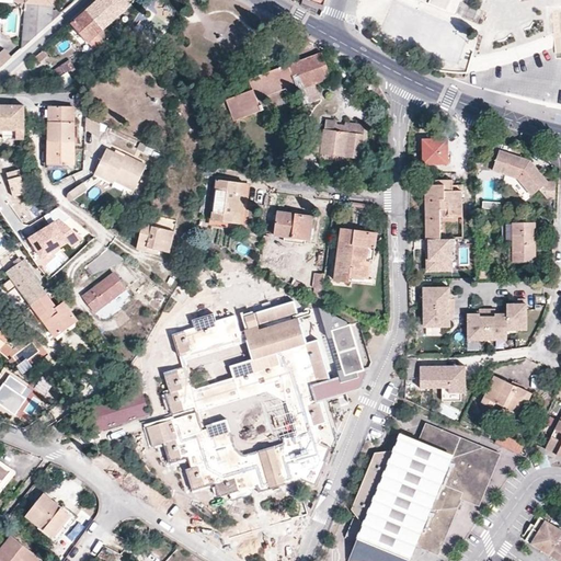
[(25,0),(26,2),(24,22),(23,41),(22,48),(31,41),(52,22),(52,11),(53,0),(25,0)]
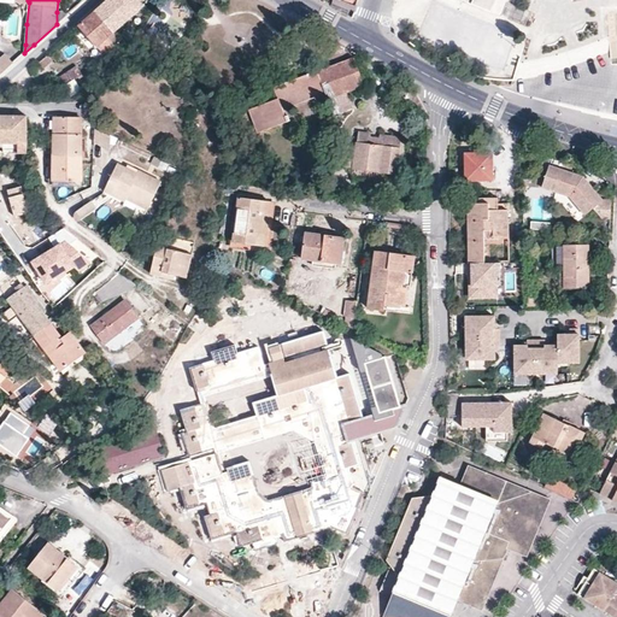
[(113,33),(144,6),(137,0),(109,0),(104,5),(95,12),(113,33)]
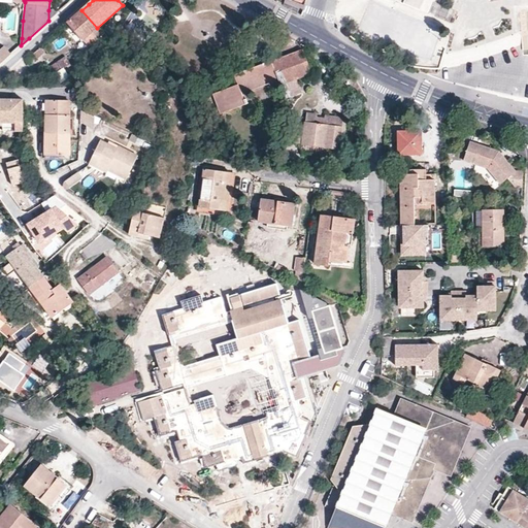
[(292,0),(286,0),(284,6),(286,7),(290,9),(297,13),(299,14),(300,15),(301,15),(301,14),(302,13),(305,6),(292,1),(292,0)]
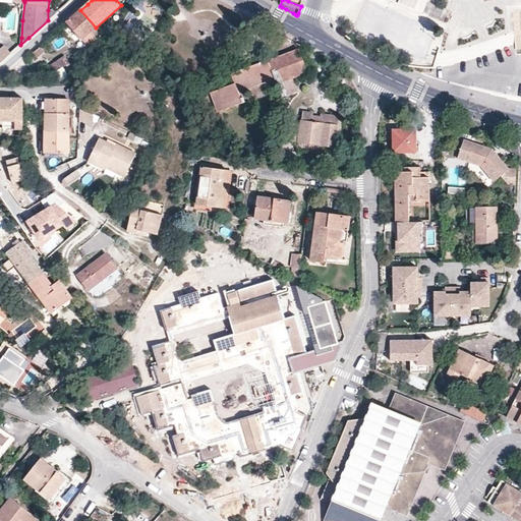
[(388,0),(412,10),(416,0),(388,0)]
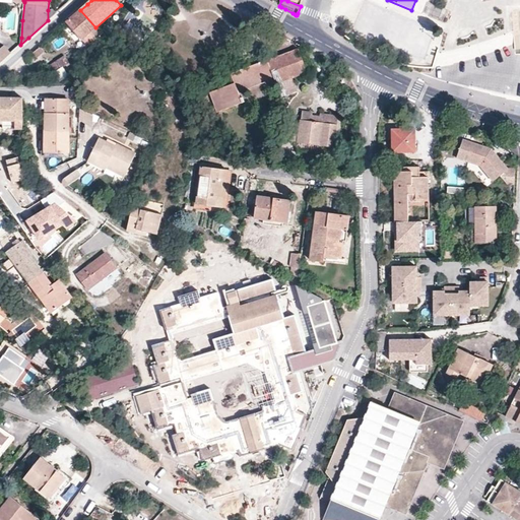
[(54,9),(48,10),(48,20),(56,13),(54,9)]
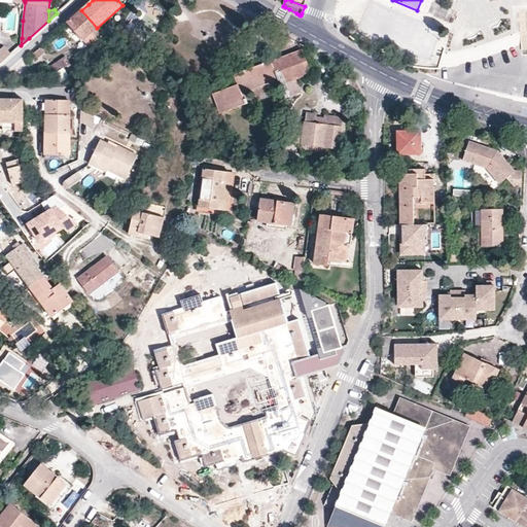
[(97,28),(81,10),(77,13),(72,19),(67,24),(83,41),(89,47),(103,34),(97,28)]
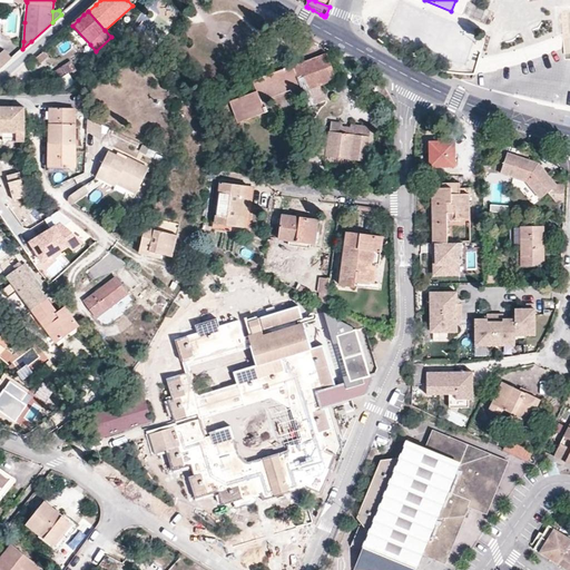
[(11,59),(5,50),(0,53),(0,69),(8,64),(11,59)]
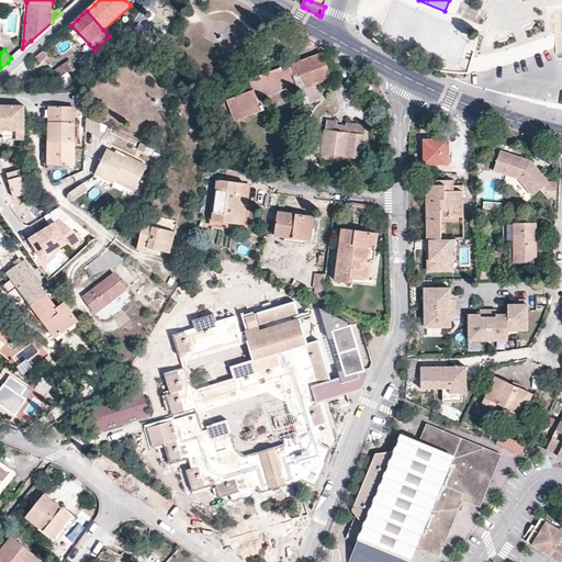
[(43,49),(35,57),(41,63),(48,55),(43,49)]
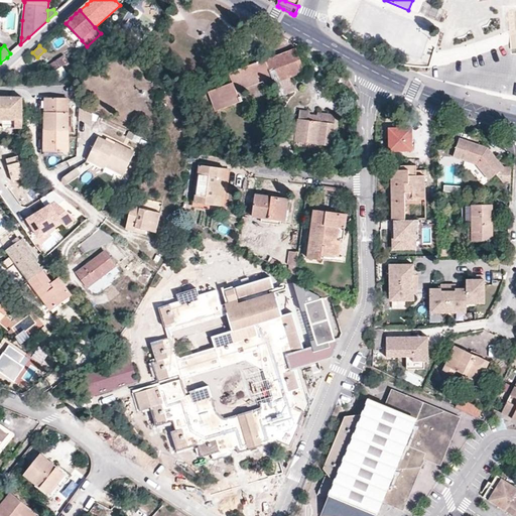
[(296,51),(265,62),(273,84),(273,86),(274,85),(289,80),(304,74),(296,51)]
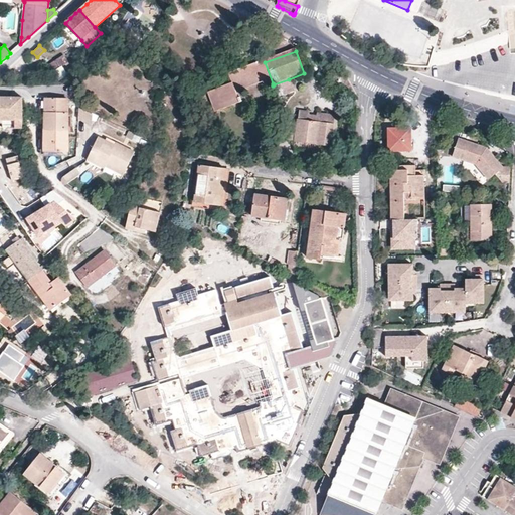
[(68,62),(63,56),(49,68),(54,74),(68,62)]
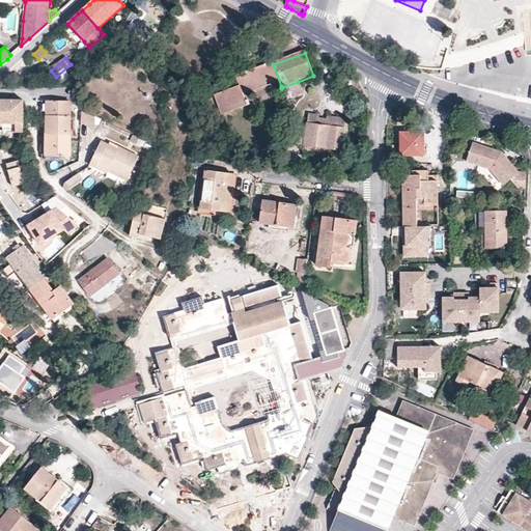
[(281,86),(273,64),(236,79),(240,87),(216,96),(223,116),(249,107),(247,102),(245,103),(242,92),(269,82),(272,89),(281,86)]
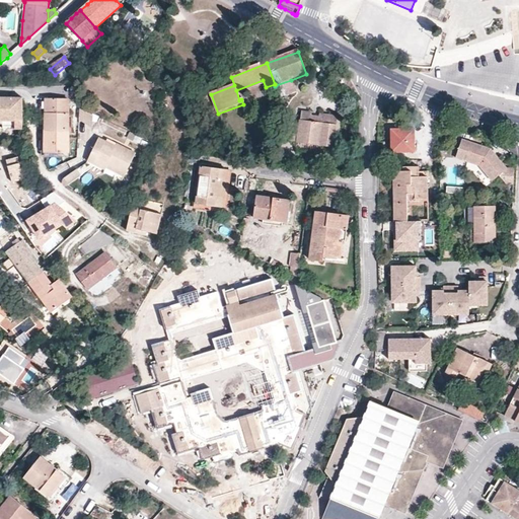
[(291,80),(276,85),(279,93),(293,88),(291,80)]
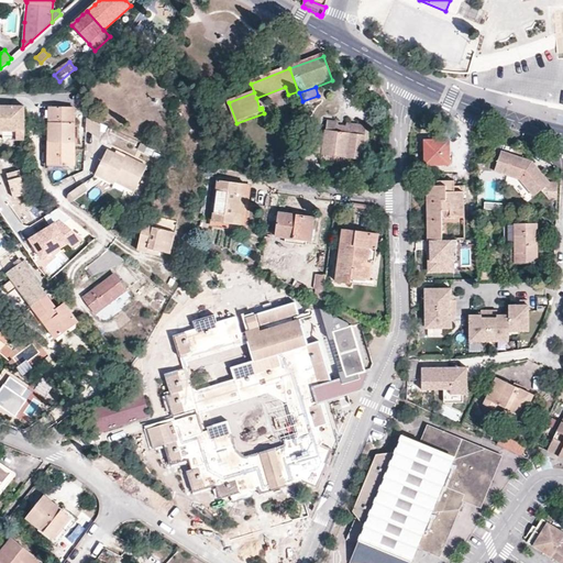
[(7,107),(0,106),(0,130),(3,131),(3,140),(23,141),(23,140),(24,107),(7,107)]
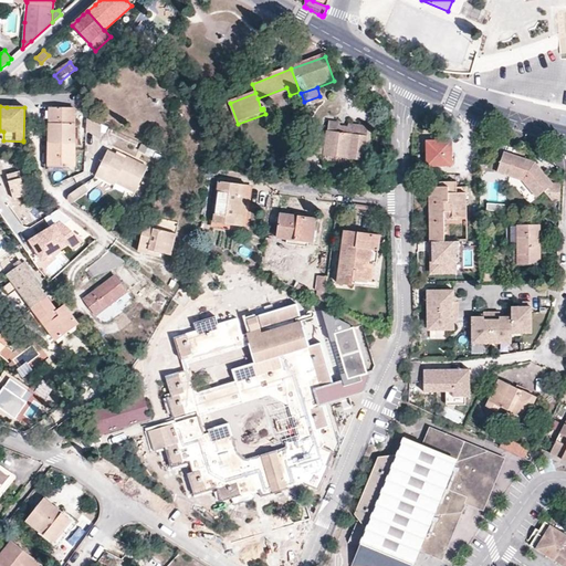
[(66,108),(51,107),(49,166),(74,167),(75,136),(75,126),(75,118),(75,113),(75,109),(74,108),(66,108)]
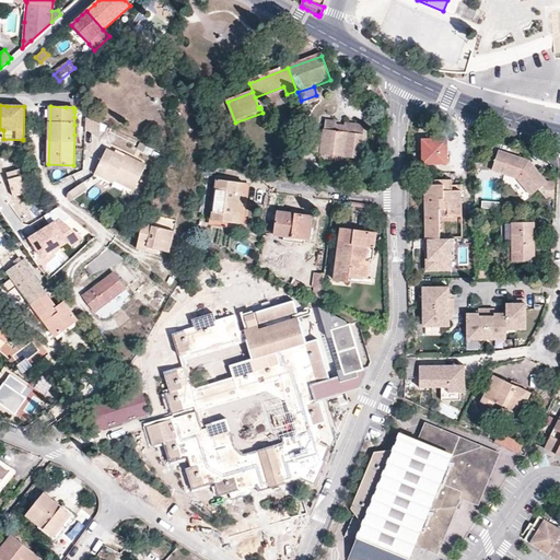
[(98,138),(100,123),(89,117),(85,116),(85,117),(85,123),(85,129),(98,138)]
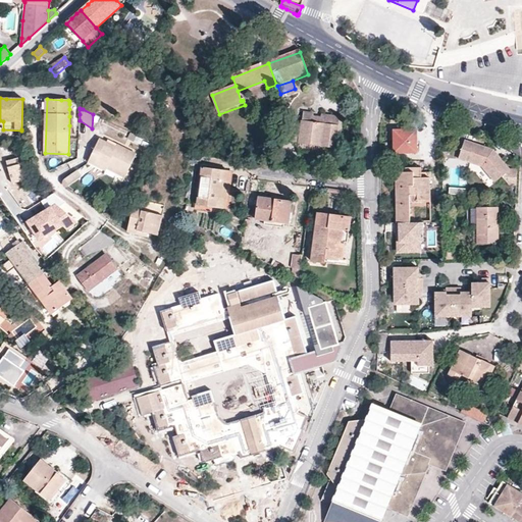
[(335,148),(338,117),(320,114),(320,117),(312,115),(313,113),(303,112),(299,143),(335,148)]
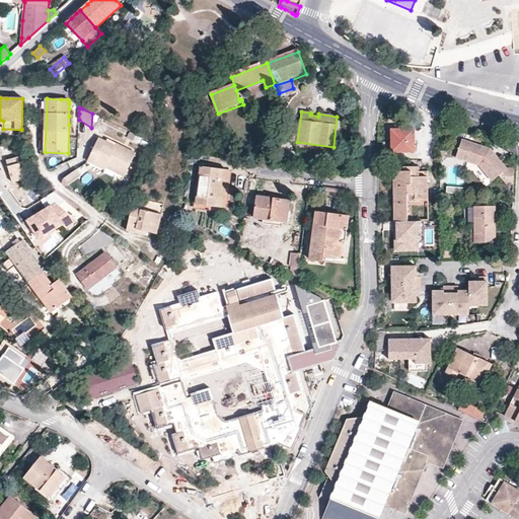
[(415,151),(414,128),(391,129),(391,151),(415,151)]
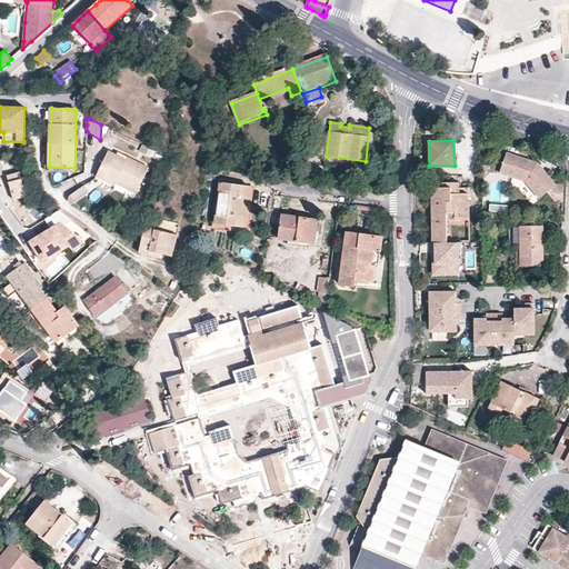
[(117,156),(109,151),(96,177),(116,187),(118,182),(138,191),(149,168),(128,158),(127,160),(125,165),(115,160),(117,156)]
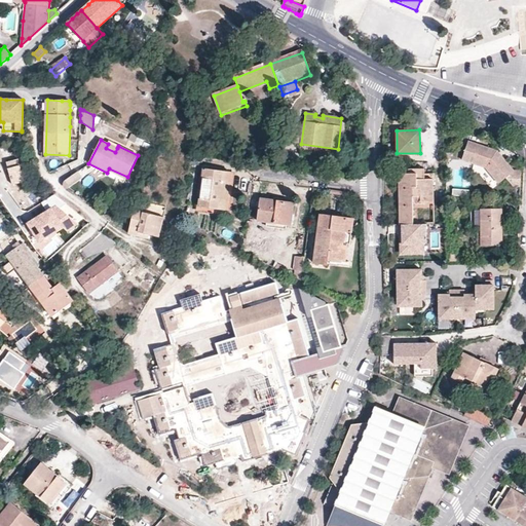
[(495,149),(467,140),(461,158),(484,166),(492,177),(496,174),(501,180),(504,178),(511,186),(512,187),(520,188),(521,173),(513,172),(500,155),(498,157),(495,153),(494,152),(495,149)]
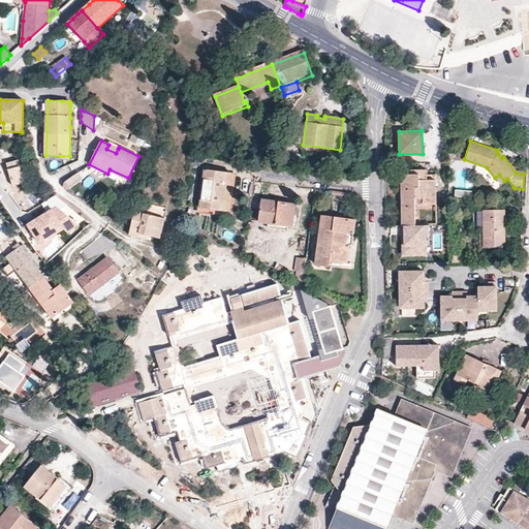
[(118,149),(109,145),(106,149),(116,153),(118,149)]
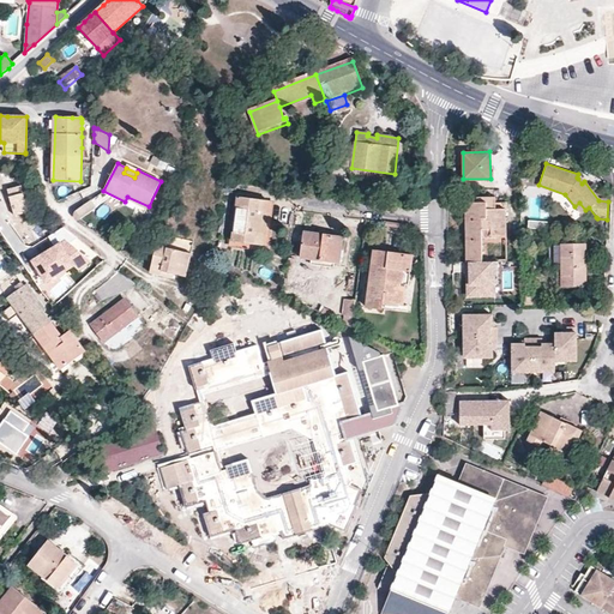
[(20,185),(6,190),(14,216),(28,211),(20,185)]
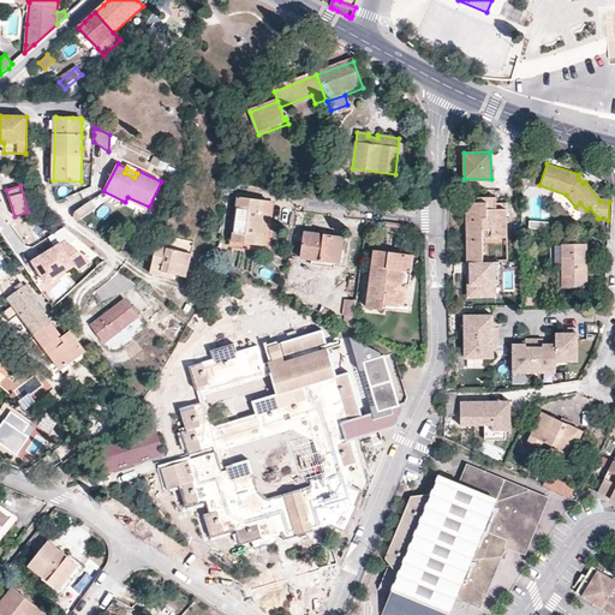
[(477,196),(477,202),(485,202),(487,208),(496,208),(496,196),(477,196)]
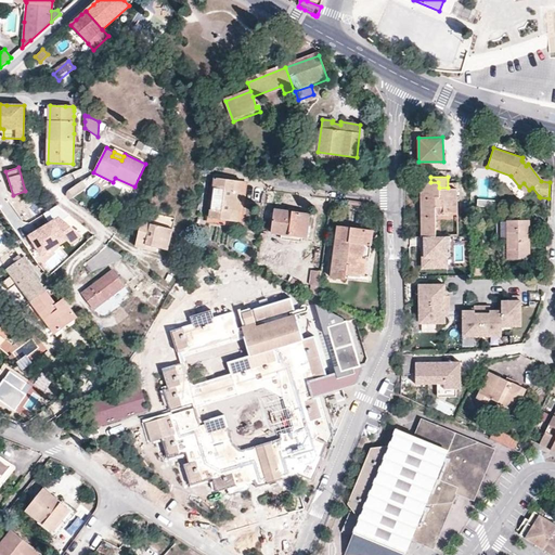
[(241,191),(243,181),(215,178),(209,217),(227,219),(230,197),(236,197),(236,191),(241,191)]
